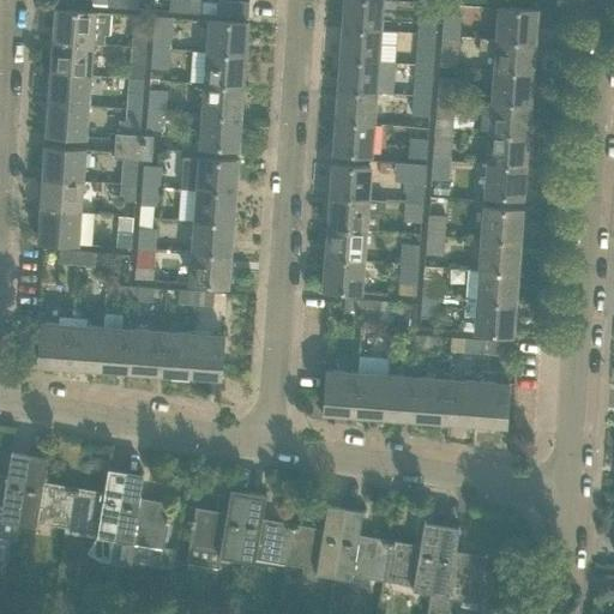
[(186,13),(186,0),(170,0),(170,12),(186,13)]
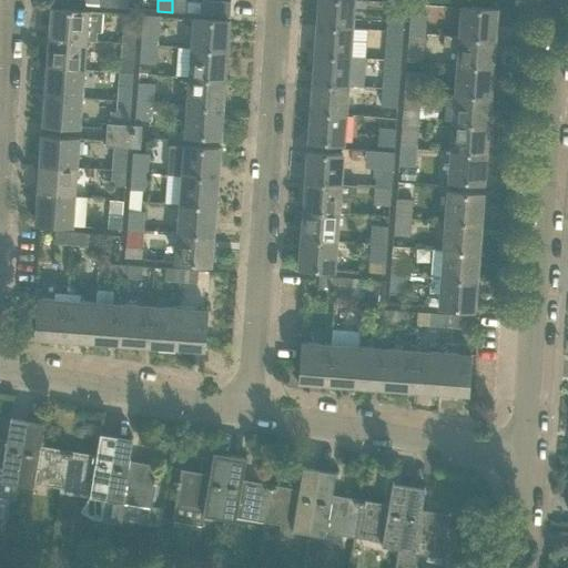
[(172,0),(172,12),(186,13),(186,0),(172,0)]
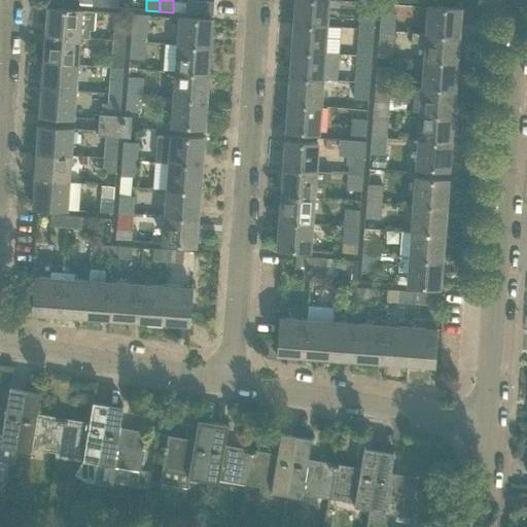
[(178,0),(173,0),(173,12),(185,12),(186,1),(178,0)]
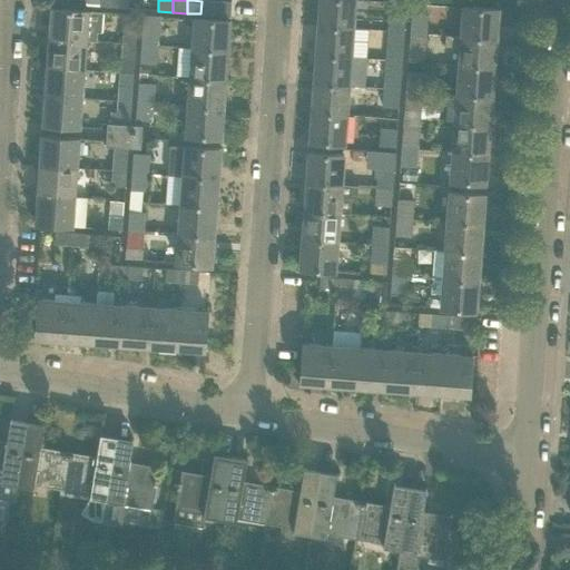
[(320,0),(318,26),(353,28),(354,0),(320,0)]
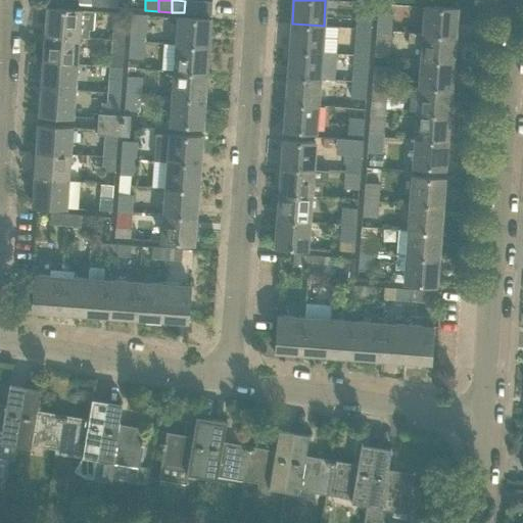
[(211,14),(211,2),(198,1),(197,13),(211,14)]
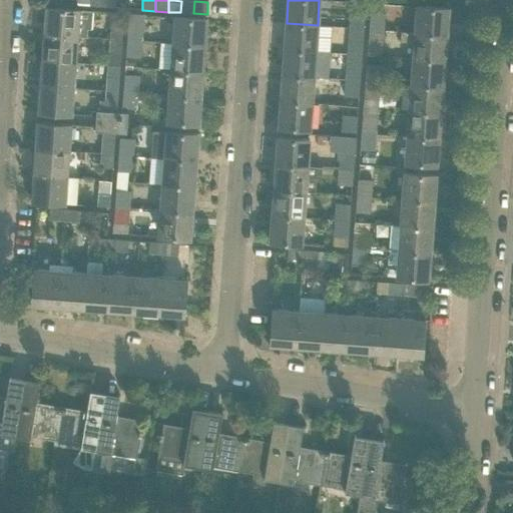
[(418,6),(416,26),(416,32),(447,35),(449,9),(418,6)]
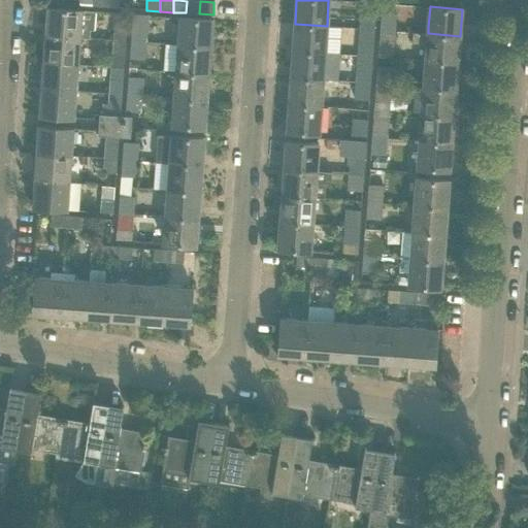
[(47,7),(45,35),(78,37),(80,10),(47,7)]
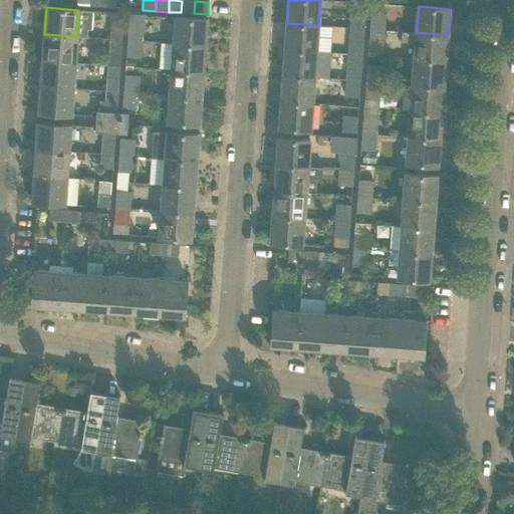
[(349,28),(363,29),(364,12),(350,11),(349,28)]
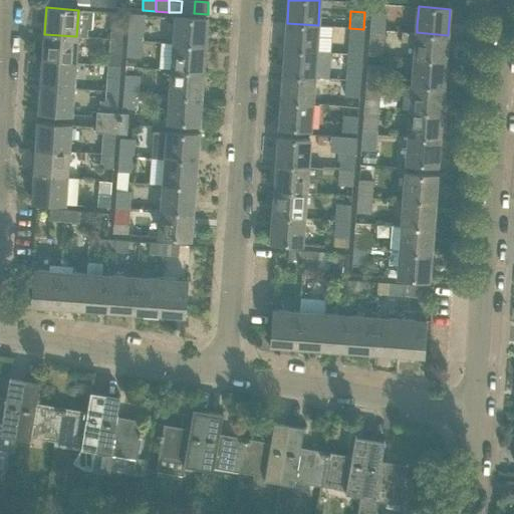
[(370,13),(369,29),(383,30),(386,14),(370,13)]
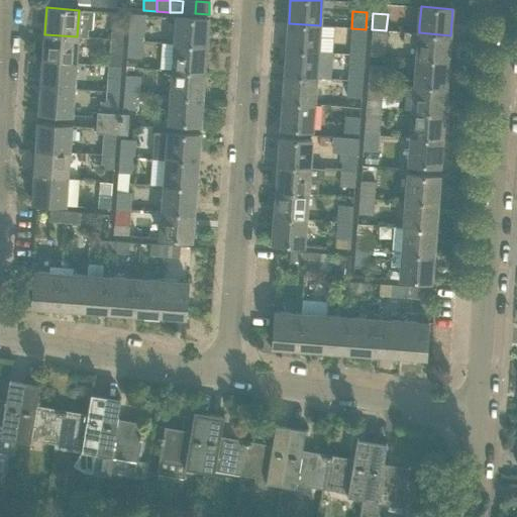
[(208,19),(188,18),(177,17),(175,43),(206,45),(208,19)]
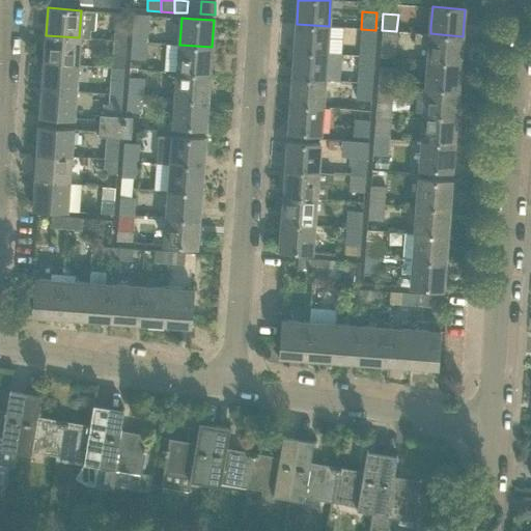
[(297,24),(295,51),(327,53),(329,26),(297,24)]
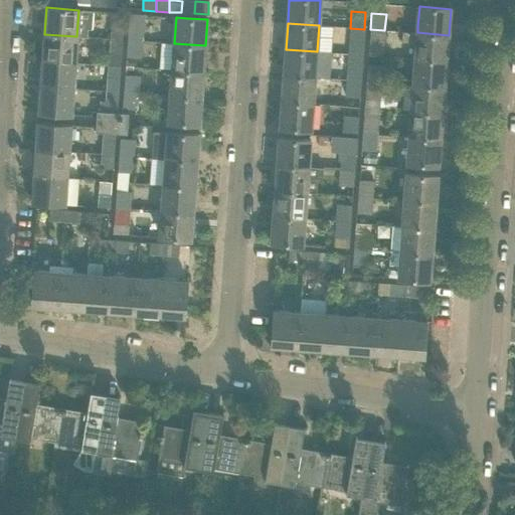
[(129,24),(128,40),(142,41),(143,25),(129,24)]
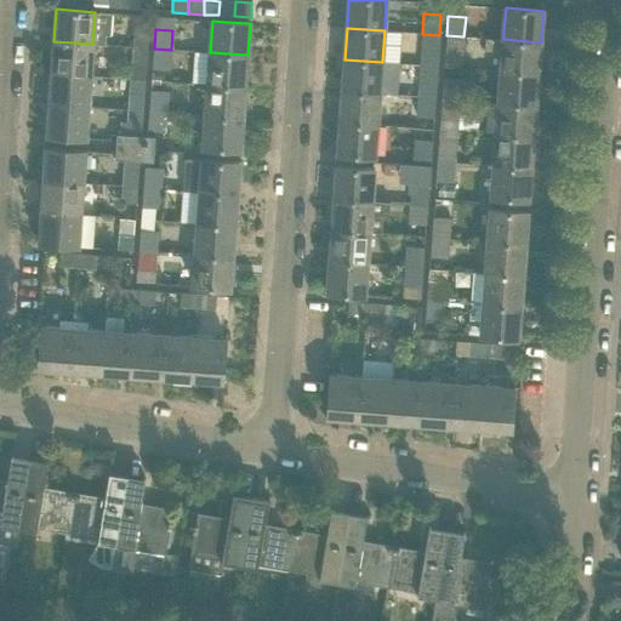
[(131,46),(146,47),(147,32),(132,30),(131,46)]
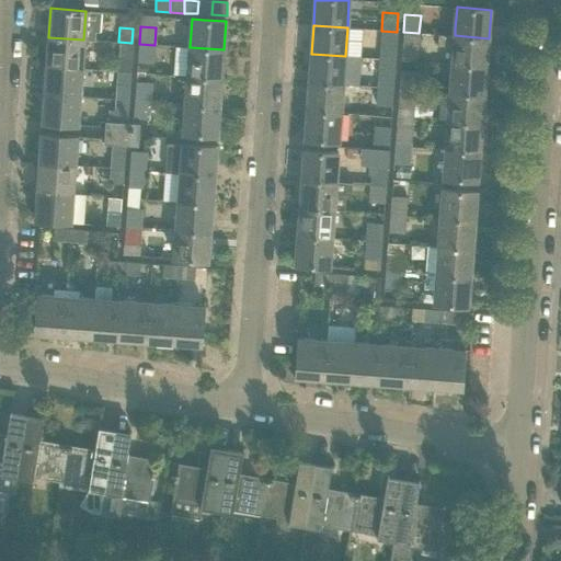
[(397,32),(381,31),(379,48),(396,49),(397,32)]
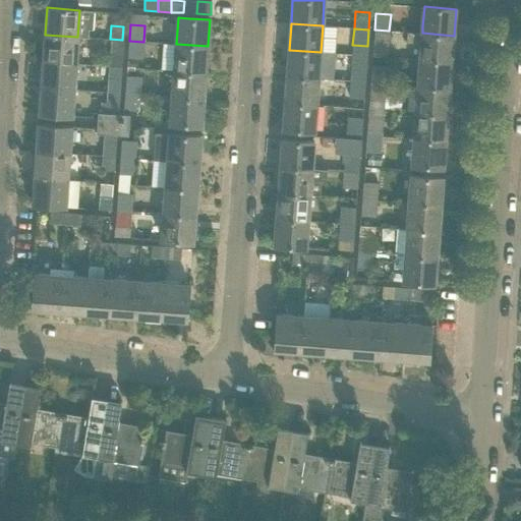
[(389,31),(374,30),(373,47),(388,48),(389,31)]
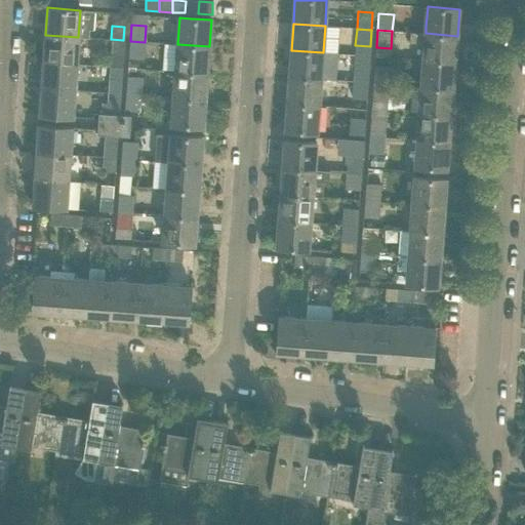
[(426,33),(426,34),(412,33),(411,42),(425,43),(423,59),(455,63),(457,36),(426,33)]
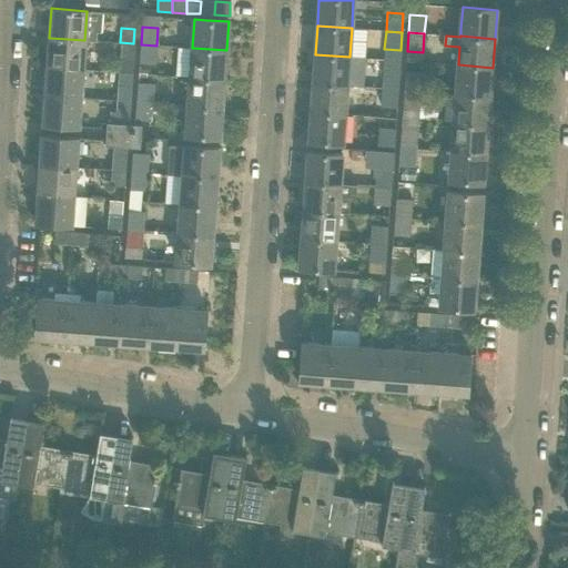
[(49,38),(47,67),(83,69),(84,40),(49,38)]
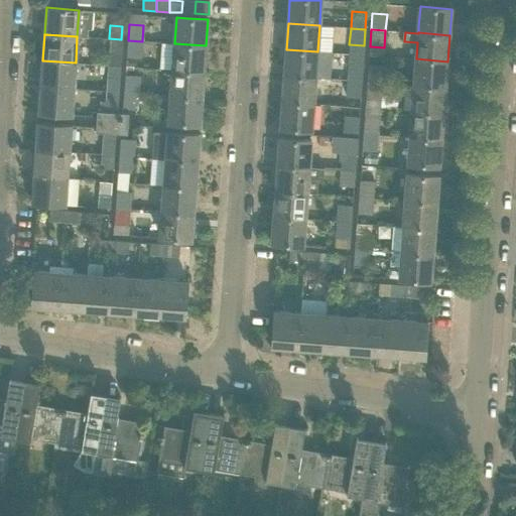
[(109,38),(108,52),(108,66),(119,66),(121,39),(109,38)]
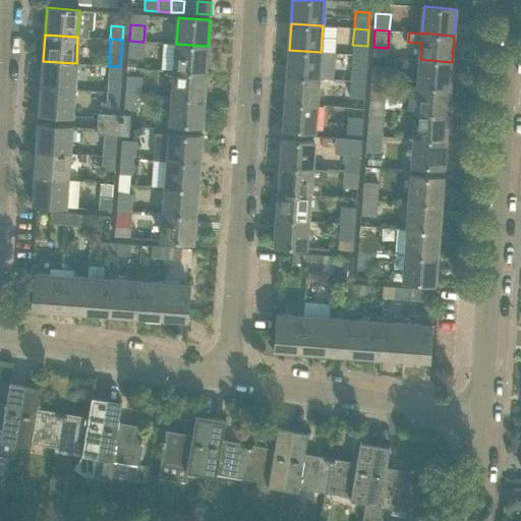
[(143,42),(129,41),(128,58),(142,59),(143,42)]
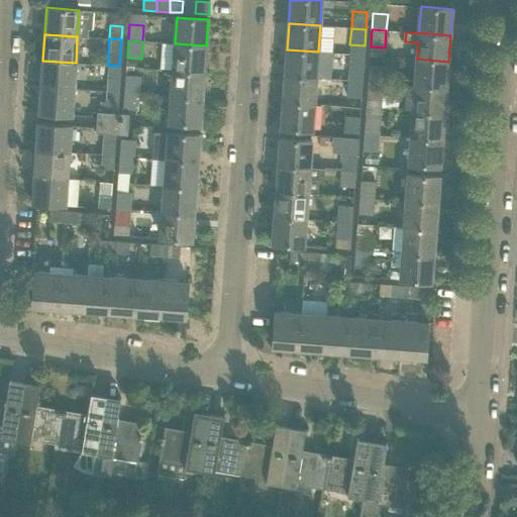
[(206,45),(175,43),(173,70),(204,73),(206,45)]
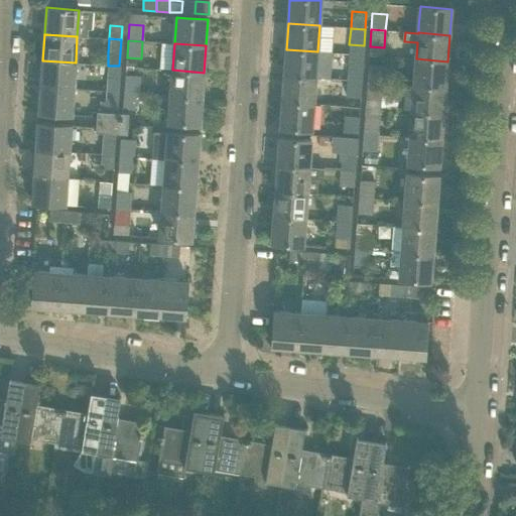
[(286,49),(284,76),(316,78),(317,51),(286,49)]
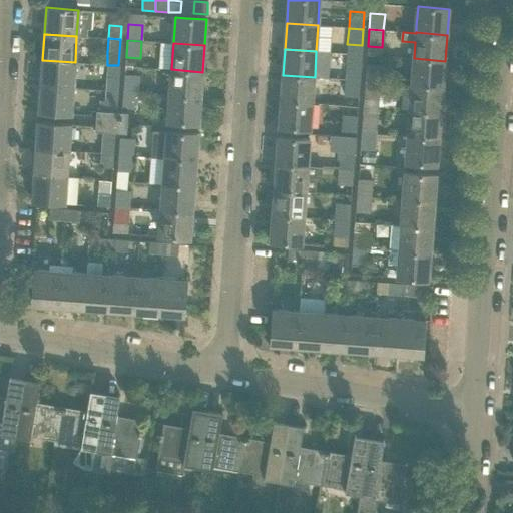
[(445,61),(414,58),(412,84),(443,87),(445,61)]
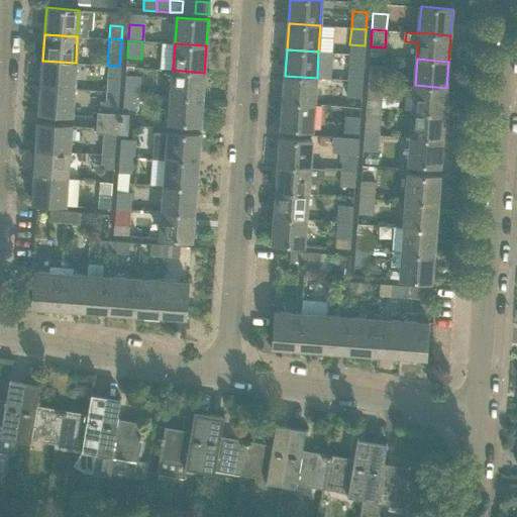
[(76,63),(42,61),(40,87),(74,89),(76,63)]
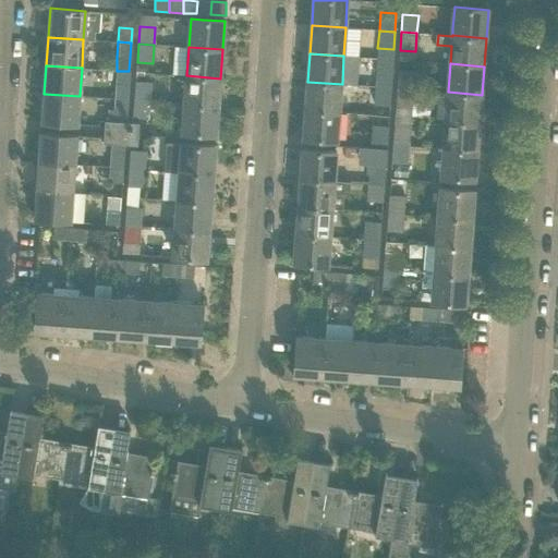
[(375,87),(390,88),(391,70),(376,69),(375,87)]
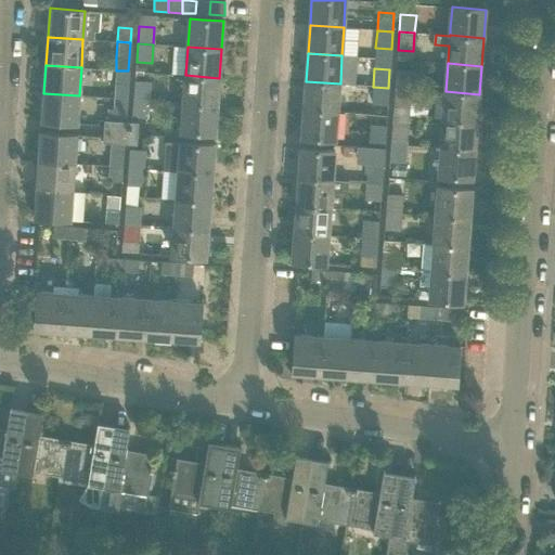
[(397,69),(395,88),(411,89),(412,72),(397,69)]
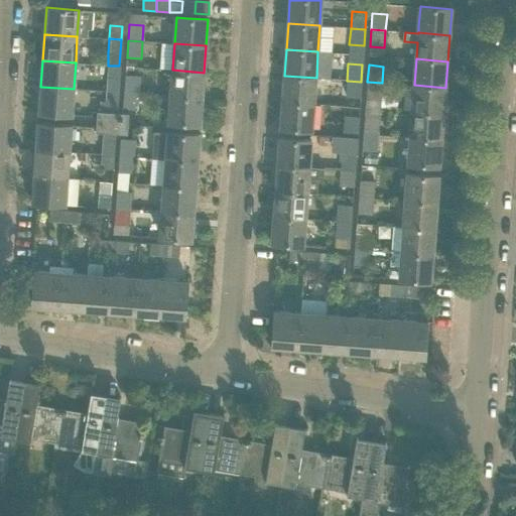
[(172,70),(170,96),(202,99),(204,73),(172,70)]
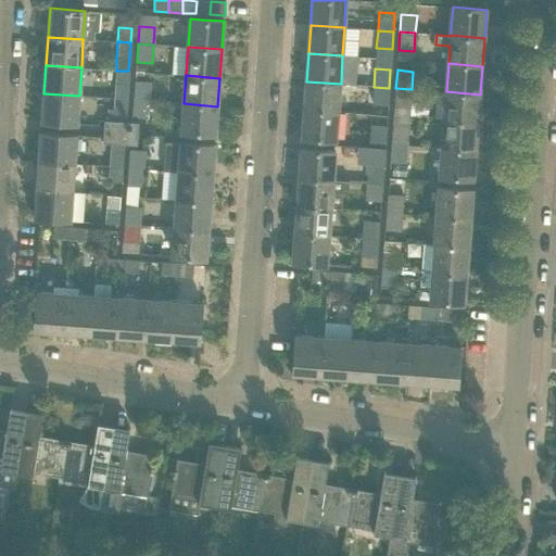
[(136,81),(134,100),(149,101),(150,83),(136,81)]
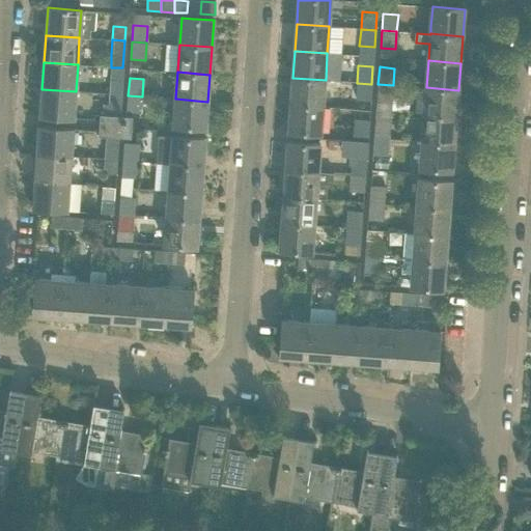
[(326,80),(292,78),(290,105),(324,107),(326,80)]
